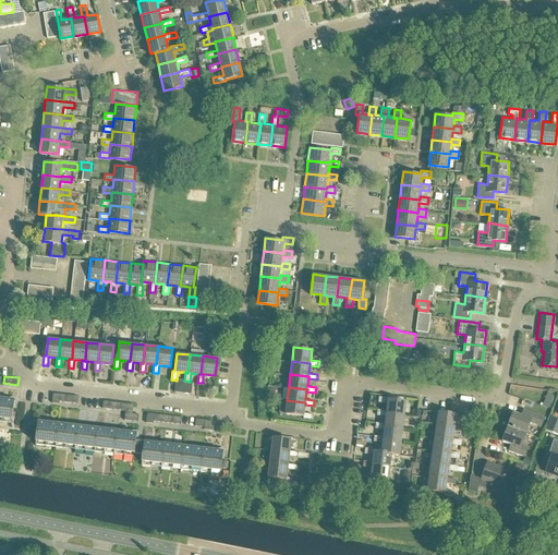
[(79,395),(53,391),(52,401),(59,402),(59,400),(77,402),(79,395)]
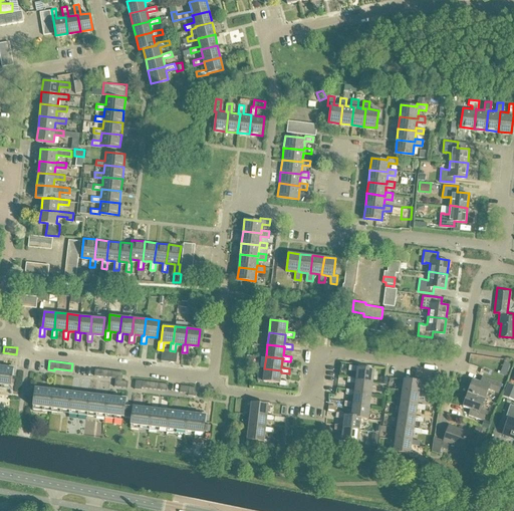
[(355,376),(355,378),(372,381),(373,369),(357,367),(357,365),(349,364),(348,368),(356,369),(355,376)]
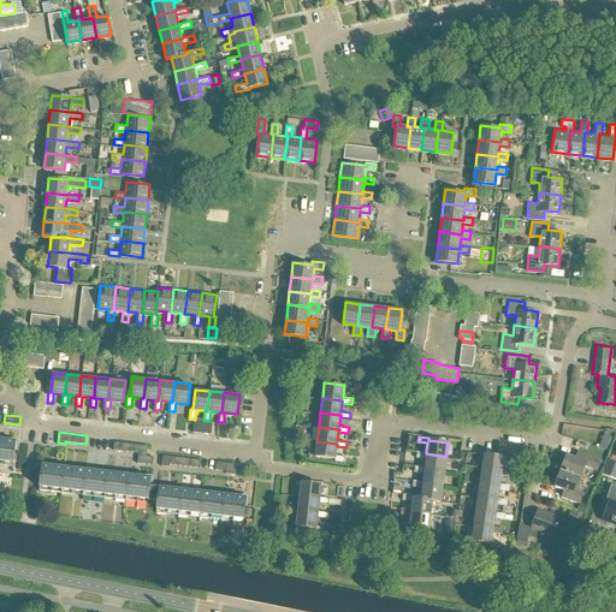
[(0,464),(12,465),(16,440),(0,438),(0,464)]
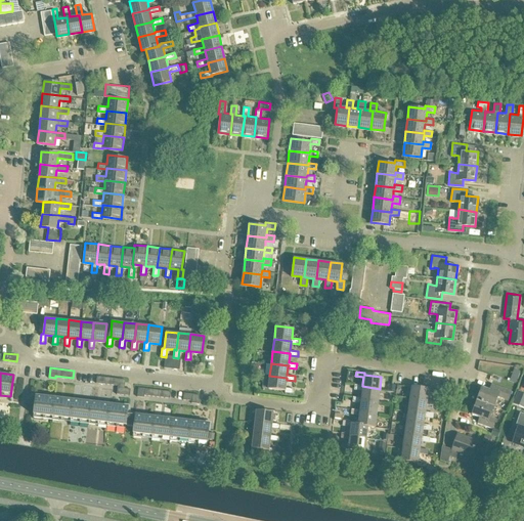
[(125,379),(97,375),(96,382),(118,384),(117,393),(130,394),(130,388),(124,387),(125,379)]
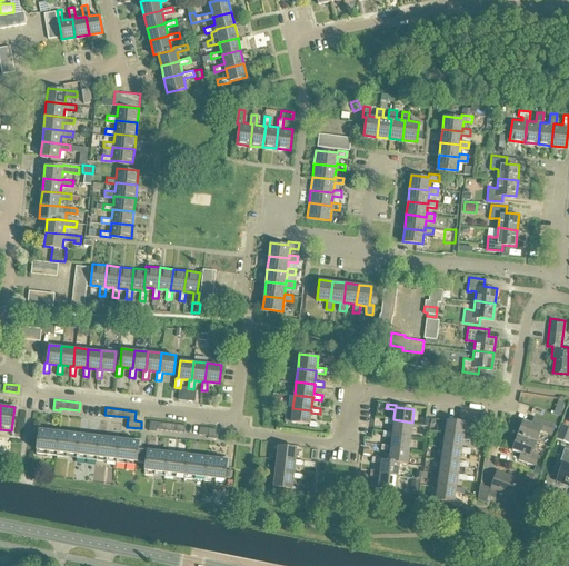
[(311,410),(292,408),(291,420),(309,423),(309,426),(318,427),(319,421),(310,420),(311,413),(311,410)]
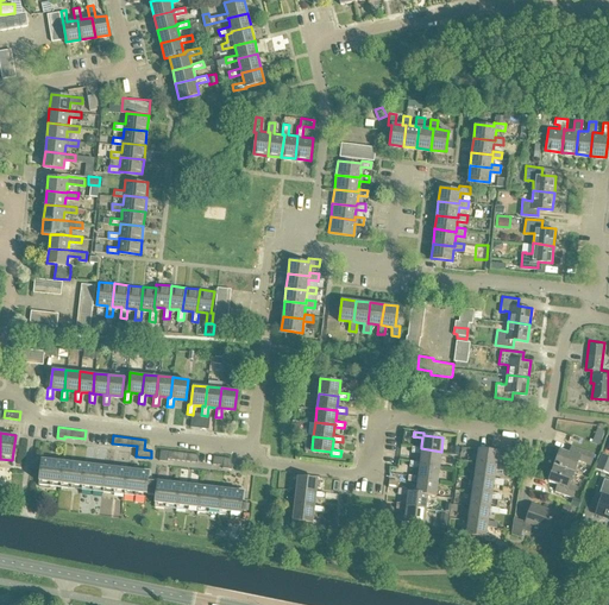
[(420,462),(440,465),(441,452),(421,448),(421,446),(412,445),(412,451),(421,452),(420,460),(420,462)]
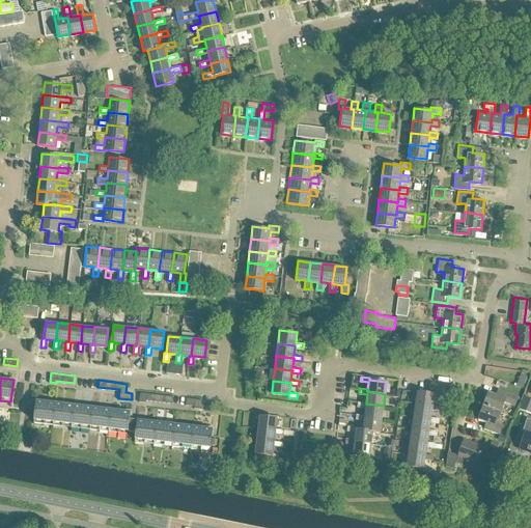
[(488,390),(483,405),(501,411),(504,401),(514,405),(519,395),(498,388),(496,393),(488,390)]
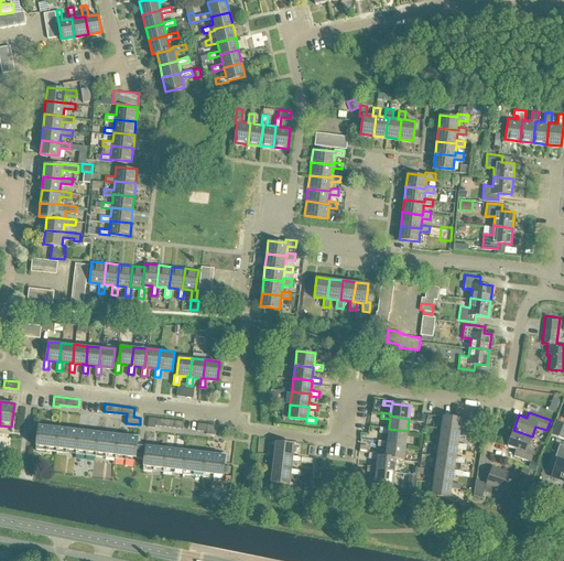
[(462,418),(443,416),(441,430),(459,432),(458,434),(467,435),(468,430),(459,429),(462,418)]
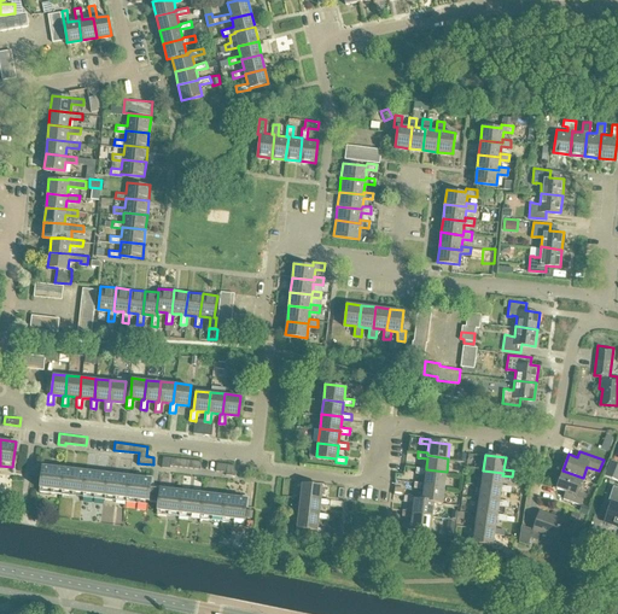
[(202,460),(163,456),(162,466),(169,467),(169,465),(200,468),(202,460)]
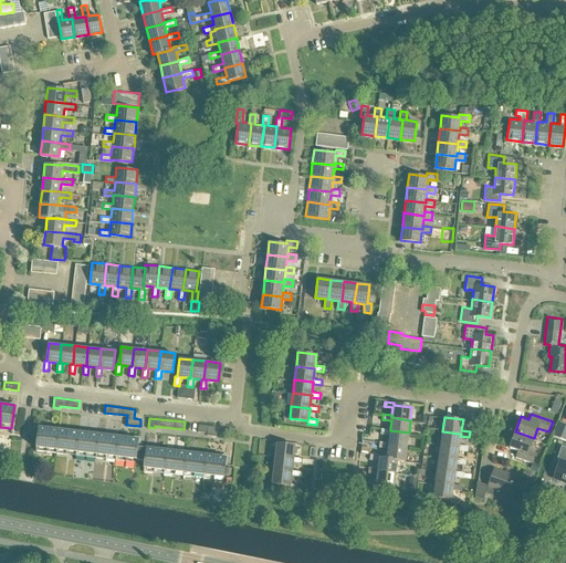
[(554,435),(565,439),(565,423),(559,420),(554,435)]
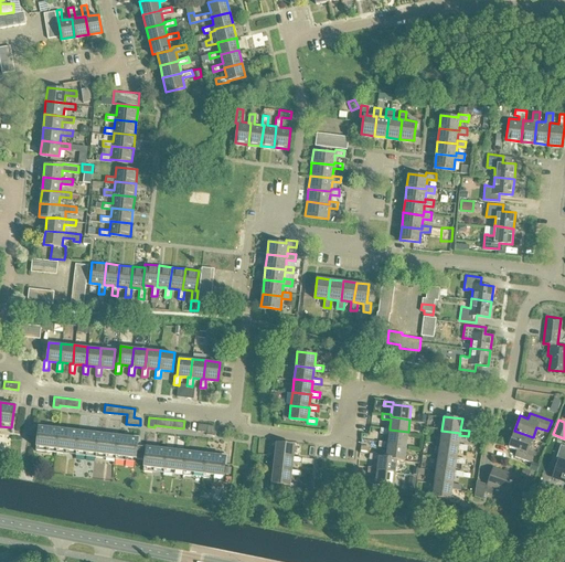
[(214,425),(199,423),(198,430),(206,431),(206,433),(214,434),(215,430),(214,430),(214,425)]
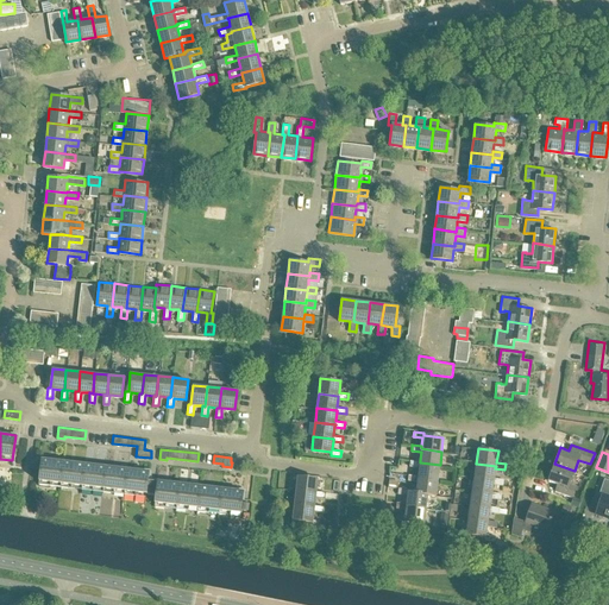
[(149,471),(42,459),(38,483),(146,496),(146,492),(156,493),(155,505),(240,515),(243,491),(148,479),(149,471)]
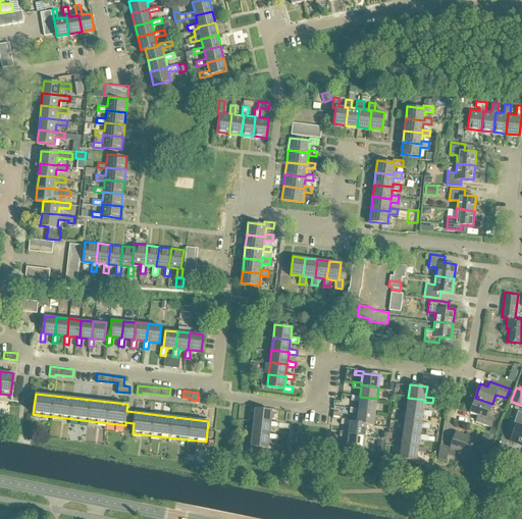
[(375,412),(377,399),(360,397),(360,395),(352,394),(351,399),(359,400),(358,408),(358,410),(375,412)]
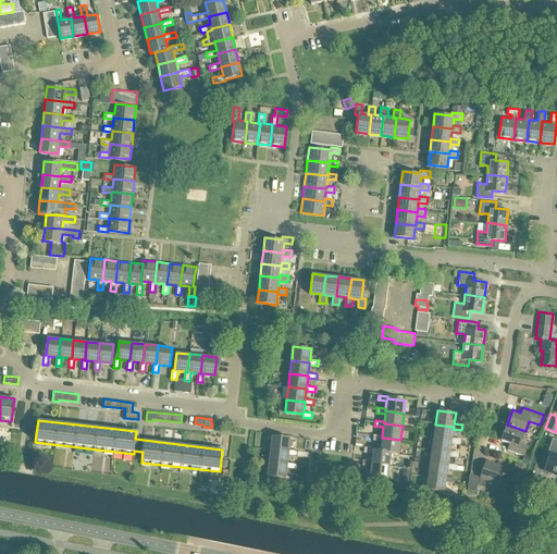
[(454,427),(435,425),(433,436),(452,440),(452,442),(460,443),(460,438),(452,436),(453,429),(454,427)]
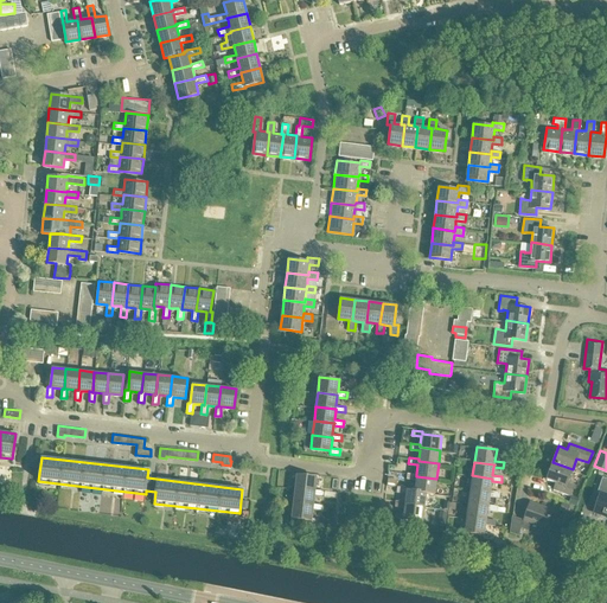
[(547,467),(543,478),(555,481),(553,488),(570,495),(575,483),(568,481),(573,469),(553,462),(550,468),(547,467)]
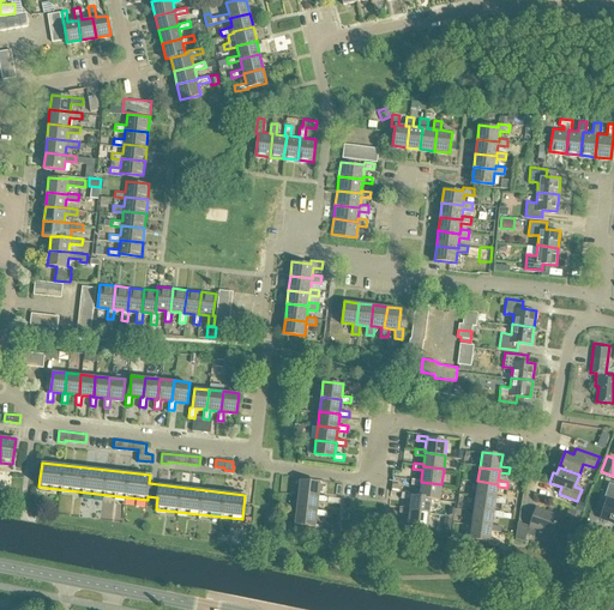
[(420,496),(432,499),(440,500),(441,484),(421,482),(421,479),(411,478),(411,483),(421,484),(420,496)]
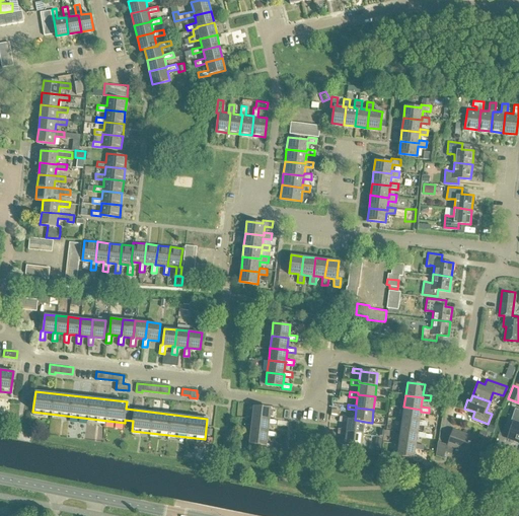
[(270,418),(271,408),(253,406),(252,419),(269,421),(269,423),(277,424),(278,419),(270,418)]
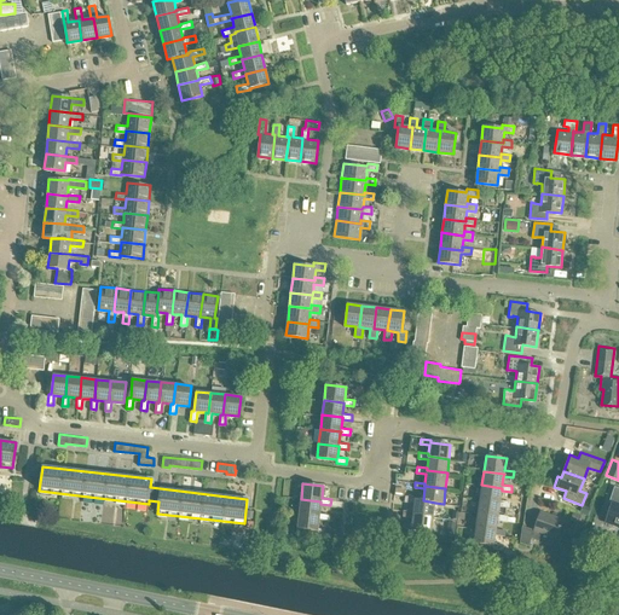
[(502,488),(481,485),(480,499),(499,503),(499,505),(509,506),(510,500),(501,499),(502,491),(502,488)]
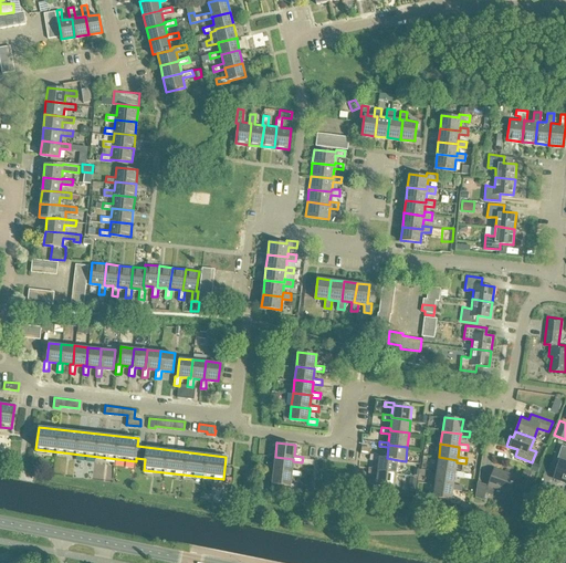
[(559,460),(554,477),(565,480),(565,481),(565,446),(562,445),(557,459),(559,460)]
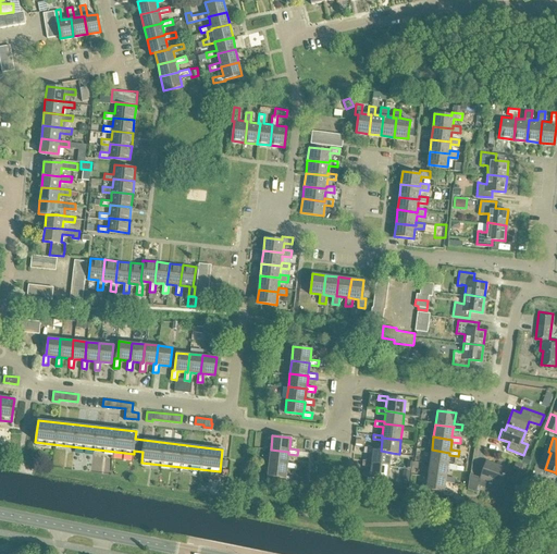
[(381,451),(374,450),(374,447),(364,446),(363,452),(373,453),(372,460),(372,463),(390,465),(392,453),(381,451)]
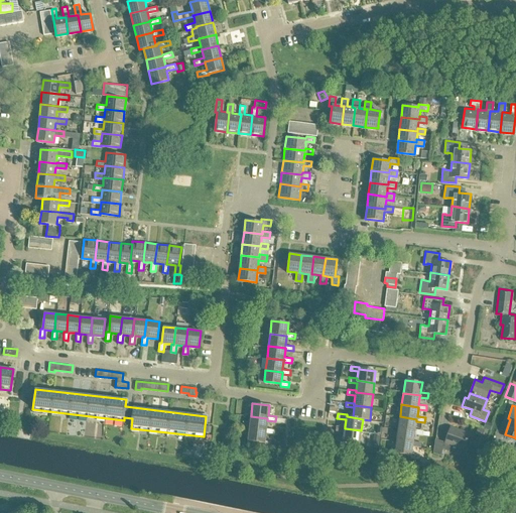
[(267,418),(251,416),(250,428),(266,430),(266,432),(274,433),(274,428),(266,427),(267,420),(267,418)]
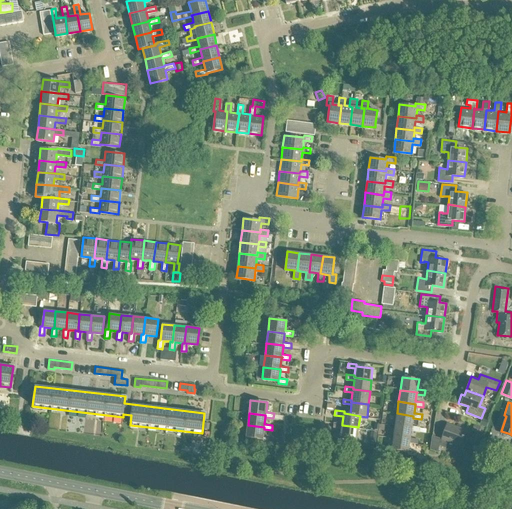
[(413,416),(397,413),(395,425),(412,427),(411,429),(419,431),(420,427),(420,426),(412,425),(413,418),(413,416)]
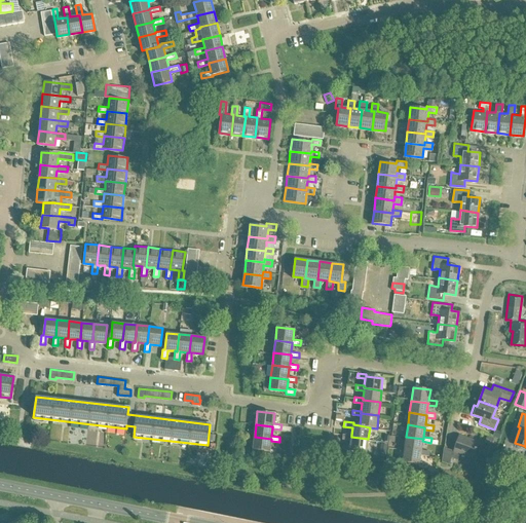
[(351,437),(351,435),(343,434),(342,438),(350,439),(349,450),(367,452),(368,439),(351,437)]
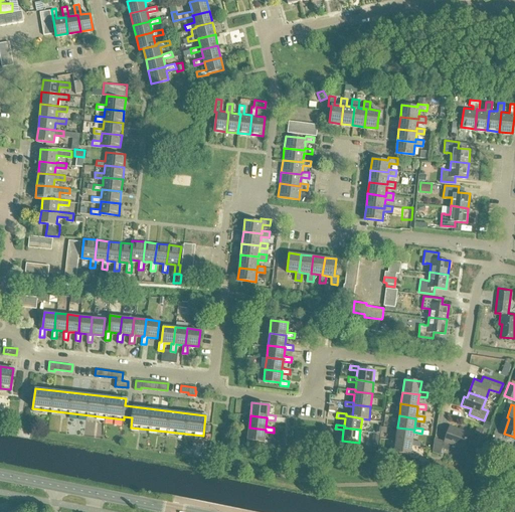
[(469,432),(450,425),(444,441),(434,438),(433,451),(440,454),(442,448),(448,450),(450,444),(463,449),(469,432)]
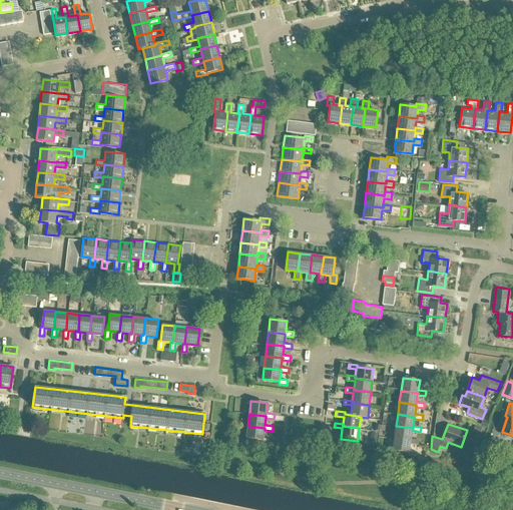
[(482,436),(485,428),(477,425),(475,433),(482,436)]
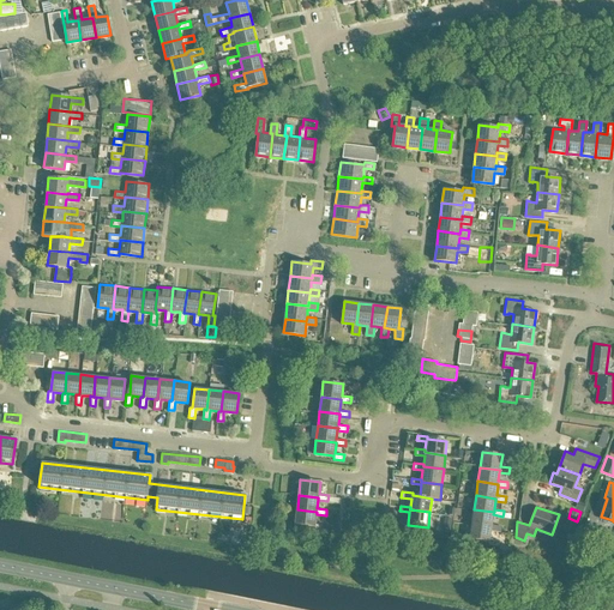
[(317,512),(298,509),(295,524),(315,526),(314,529),(325,530),(325,524),(315,523),(317,514),(317,512)]
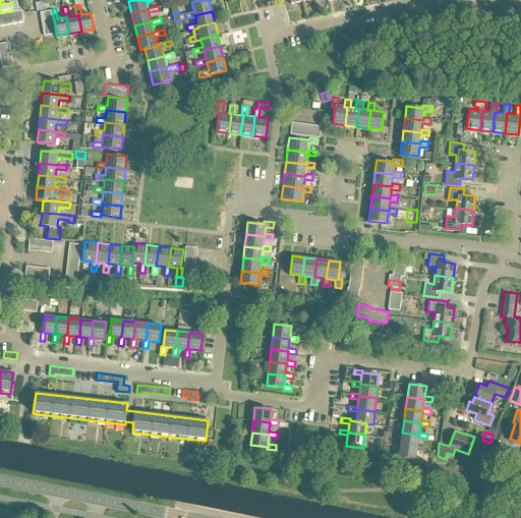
[(419,435),(402,433),(400,445),(417,447),(417,449),(424,450),(425,446),(417,444),(418,437),(419,435)]
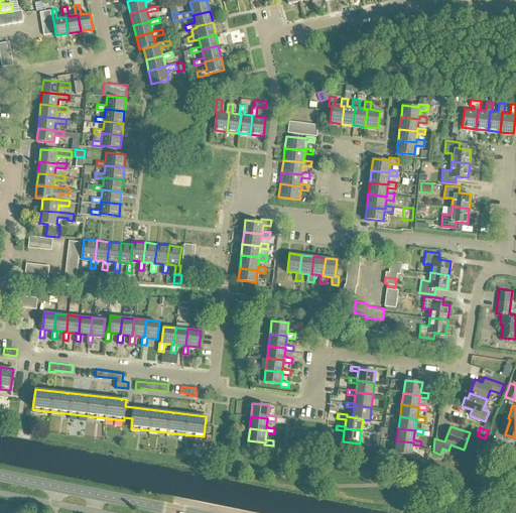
[(396,440),(395,453),(411,455),(411,457),(419,458),(419,454),(411,452),(413,444),(413,442),(396,440)]
